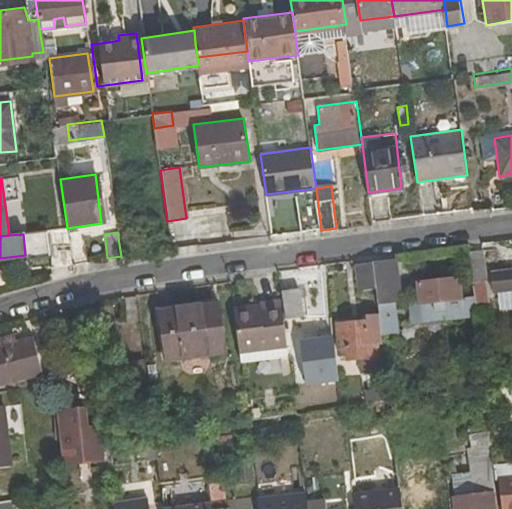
[(483,256),(468,258),(470,281),(485,279),(483,256)]
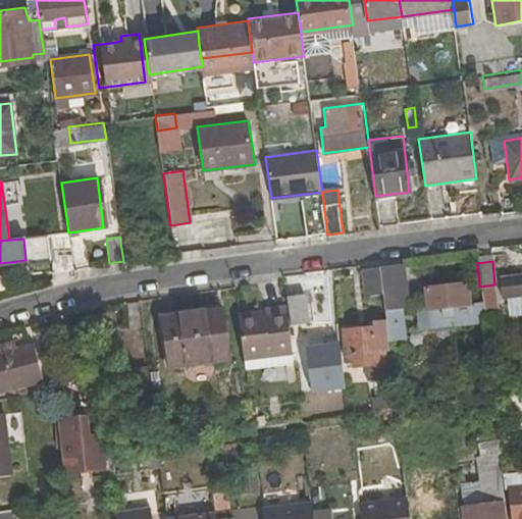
[(381,295),(383,308),(407,305),(403,264),(378,266),(381,295)]
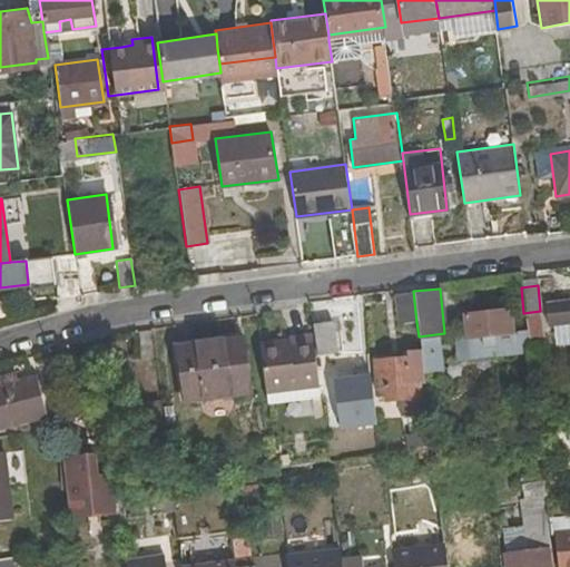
[(416,322),(413,291),(393,294),(397,324),(416,322)]
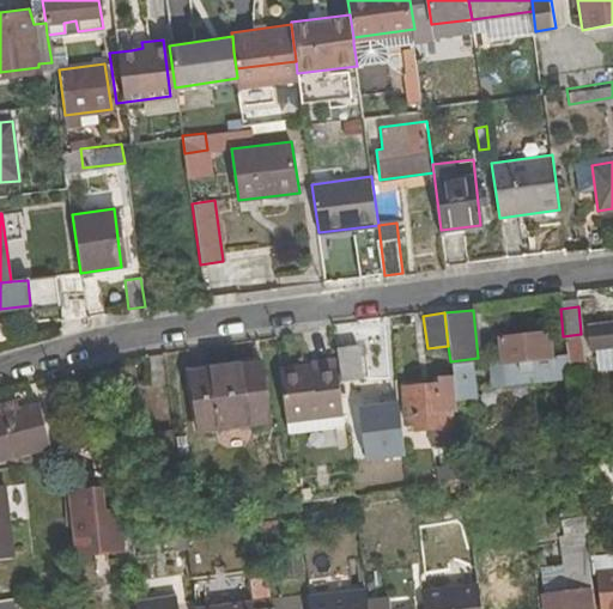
[(612,322),(587,327),(590,347),(608,343),(612,367),(612,366),(612,322)]
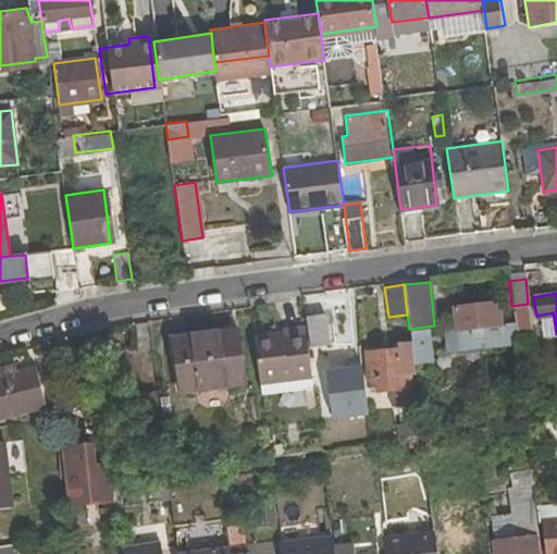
[(445,352),(516,343),(514,320),(500,322),(498,302),(453,306),(455,328),(442,329),(445,352)]
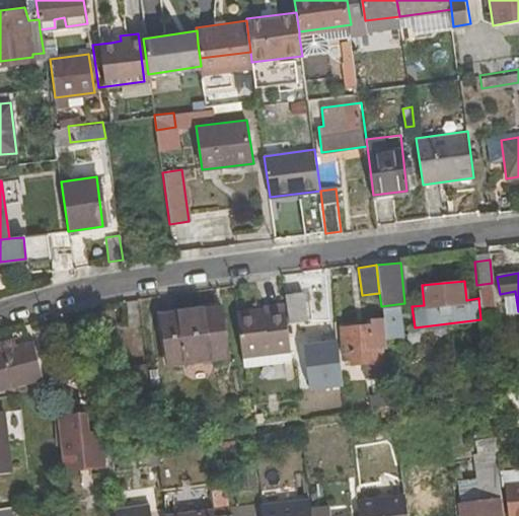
[(305,319),(301,292),(285,294),(289,321),(305,319)]
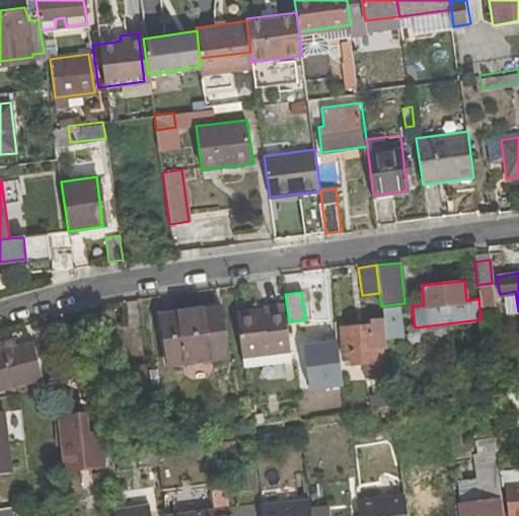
[(264,311),(235,314),(240,354),(286,348),(281,303),(264,306),(264,311)]
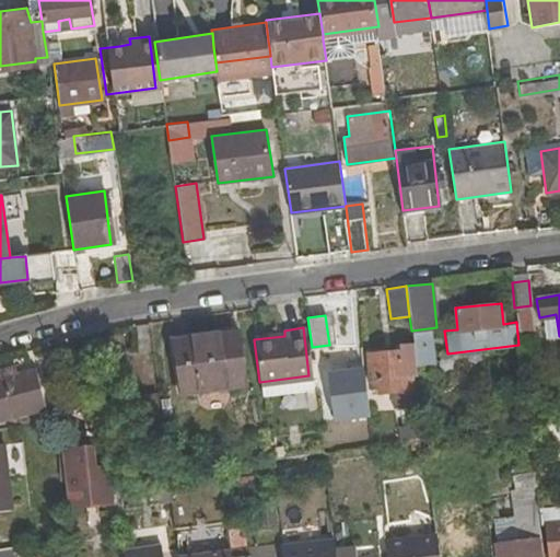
[(244,387),(237,329),(171,337),(178,395),(244,387)]
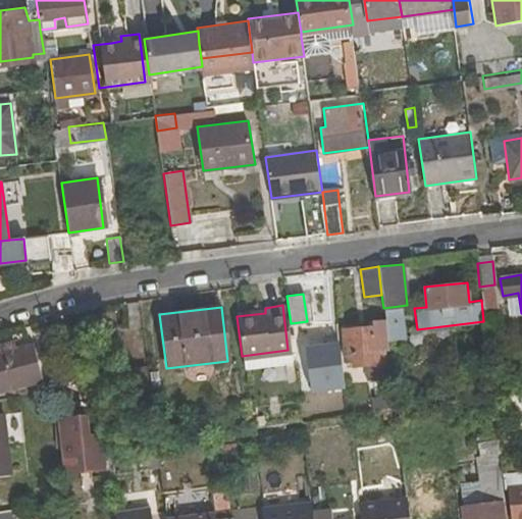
[(348,368),(389,361),(384,317),(374,318),(374,324),(342,329),(346,362),(347,362),(348,368)]
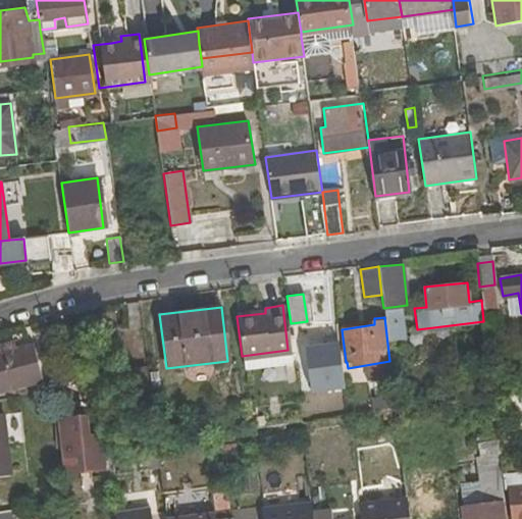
[(0,343),(0,351),(15,347),(13,340),(0,343)]
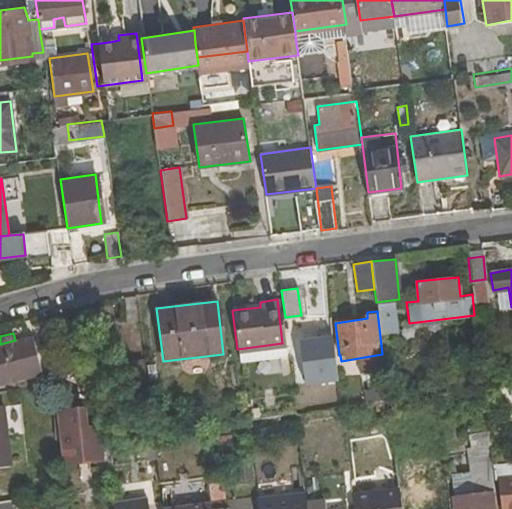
[(15,340),(0,344),(0,383),(40,374),(31,336),(15,340)]
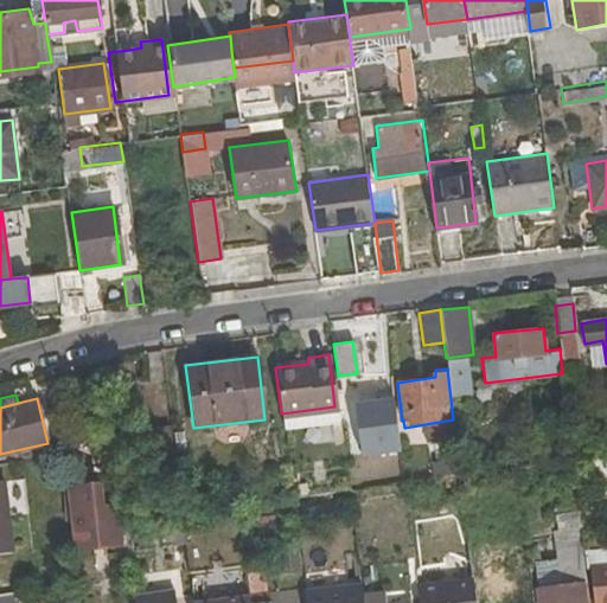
[(393,398),(353,403),(359,454),(398,449),(393,398)]
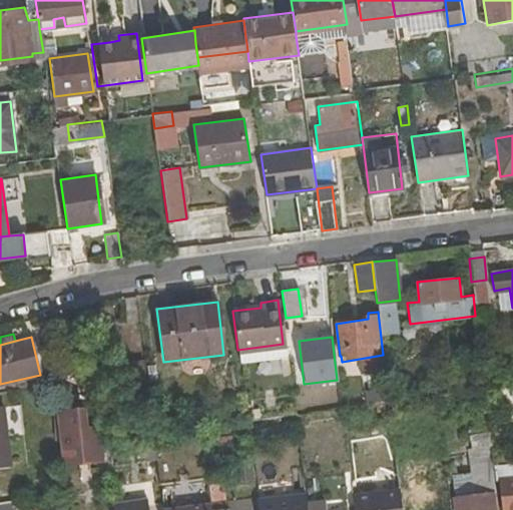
[(148,394),(144,360),(120,362),(124,397),(148,394)]
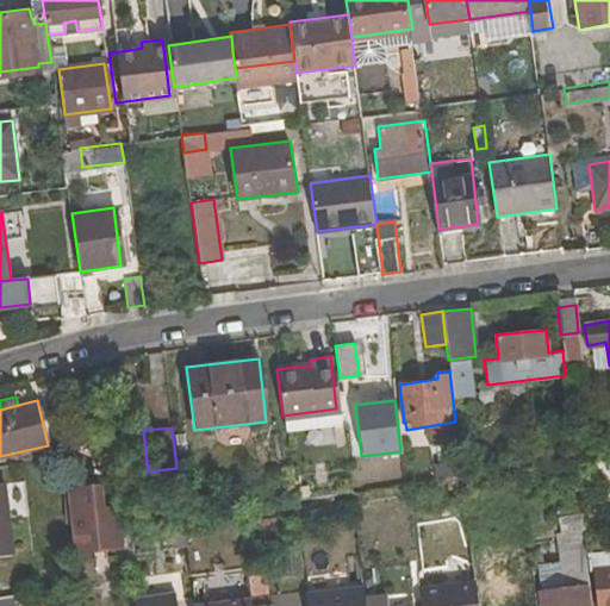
[(459,457),(433,461),(435,476),(461,473),(459,457)]
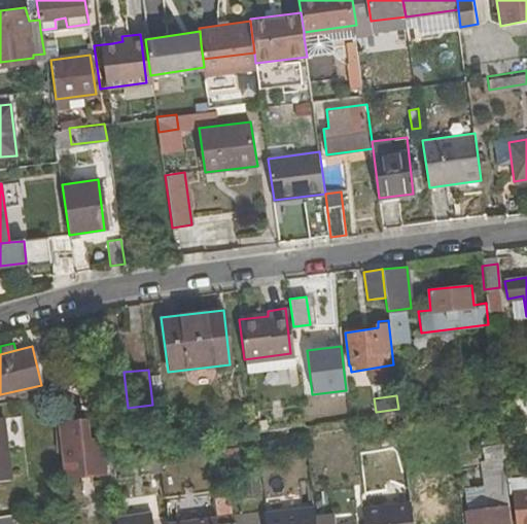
[(1,416),(0,416),(0,480),(10,479),(1,416)]
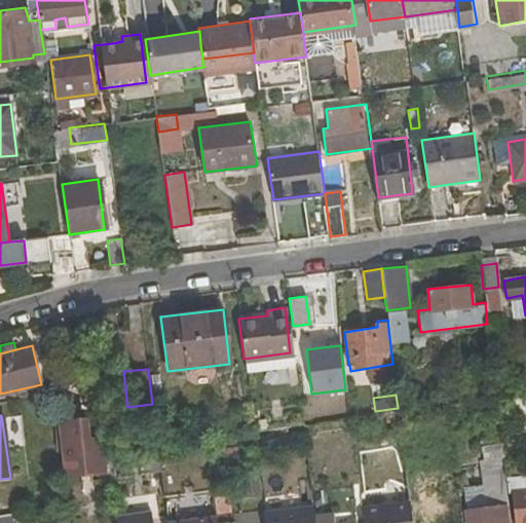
[(101,417),(60,421),(60,428),(54,430),(57,451),(62,451),(65,477),(107,473),(101,417)]
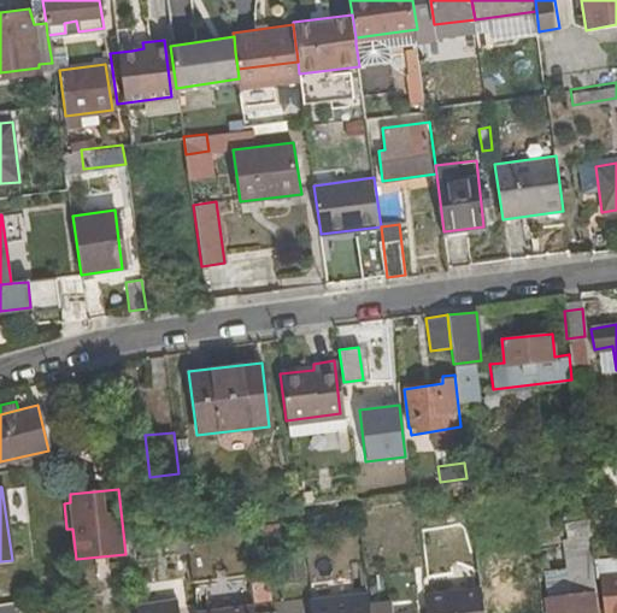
[(535,529),(550,526),(547,511),(533,512),(535,529)]
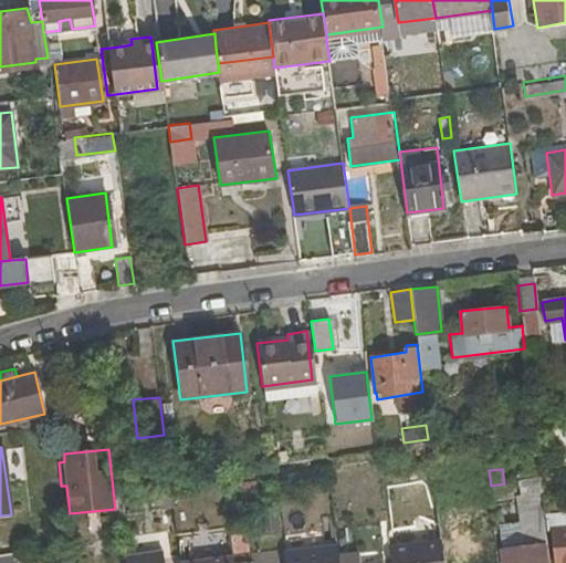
[(519,531),(545,528),(540,478),(519,480),(521,494),(514,494),(519,531)]
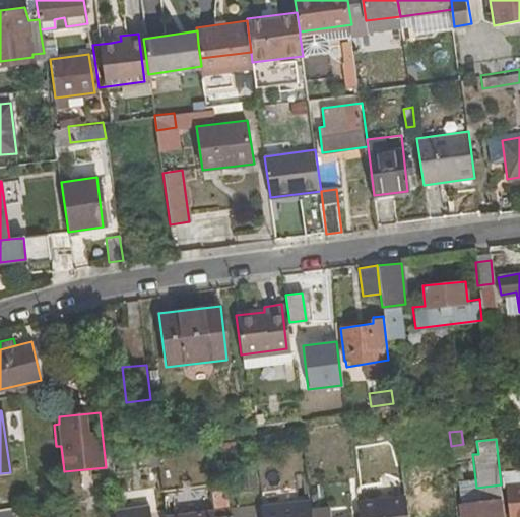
[(236,448),(235,441),(220,443),(221,450),(236,448)]
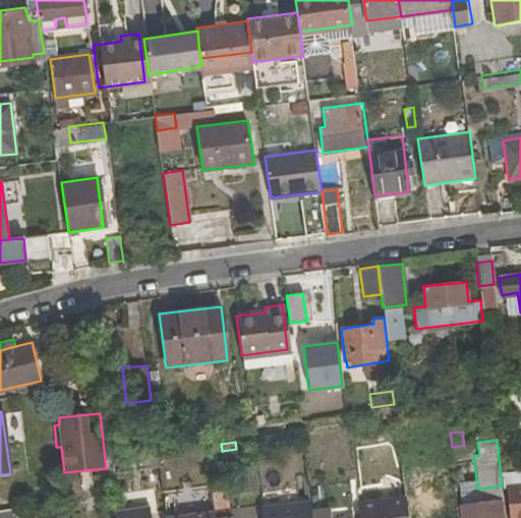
[(451,463),(452,475),(464,474),(463,462),(451,463)]
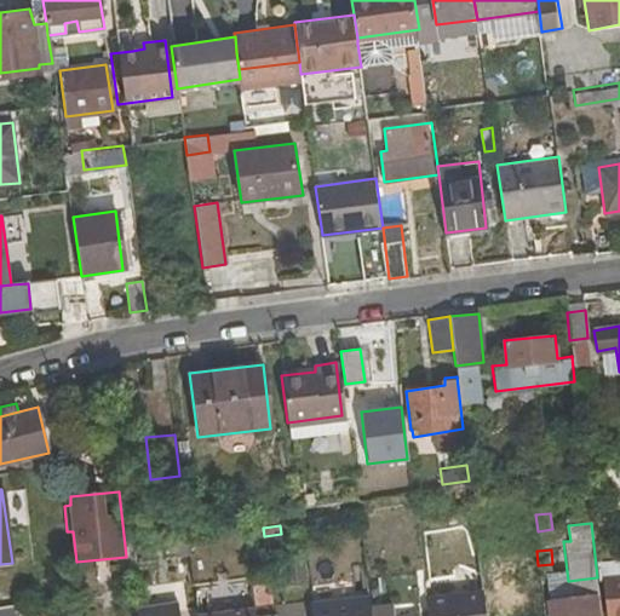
[(287,582),(306,579),(304,559),(285,562),(287,582)]
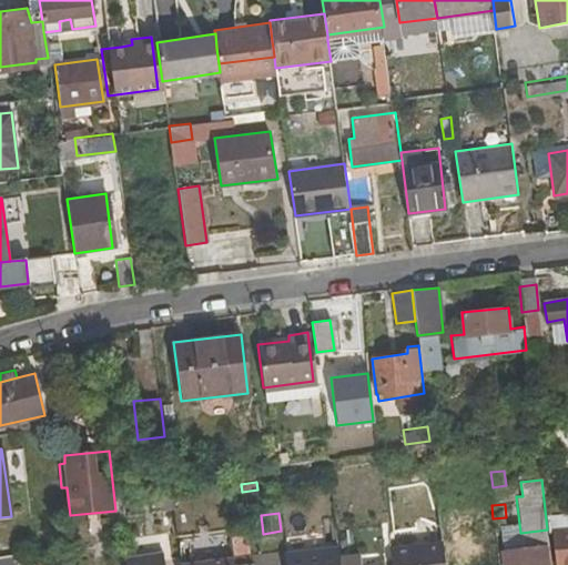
[(251,550),(250,530),(239,531),(241,551),(251,550)]
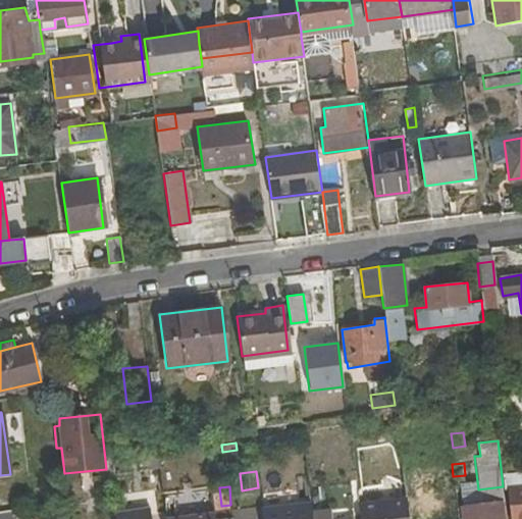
[(521,518),(521,486),(509,488),(512,518),(521,518)]
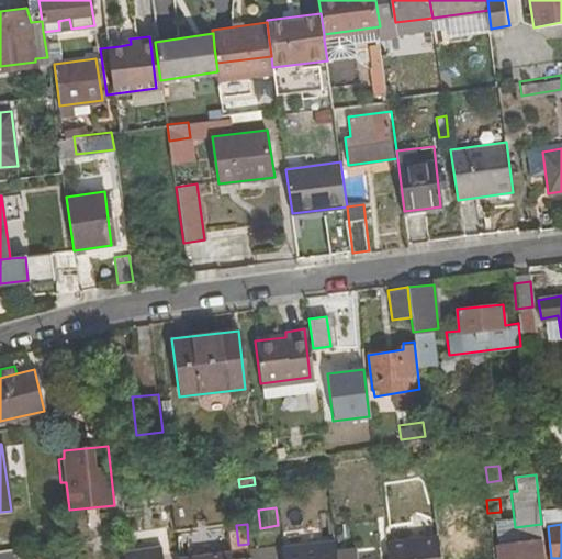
[(384,541),(385,558),(439,558),(437,536),(384,541)]
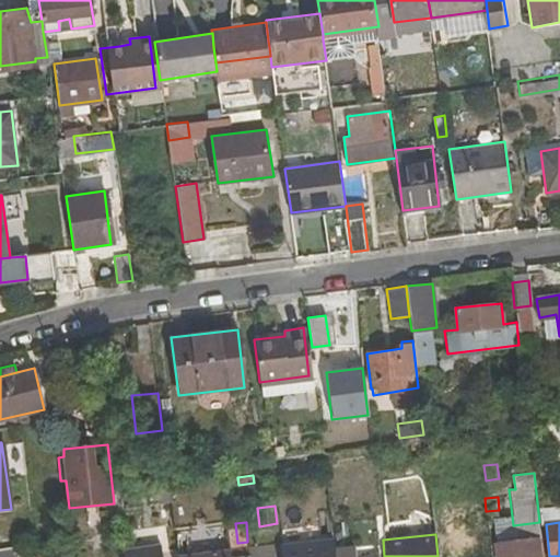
[(279,544),(280,556),(331,556),(330,547),(329,537),(279,544)]
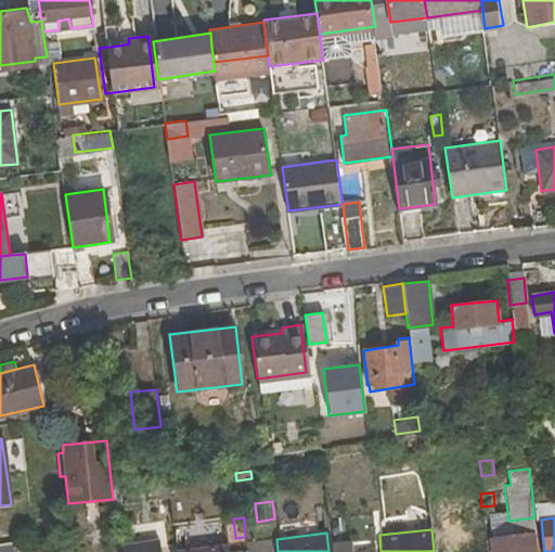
[(491,551),(534,551),(532,533),(491,538),(491,551)]
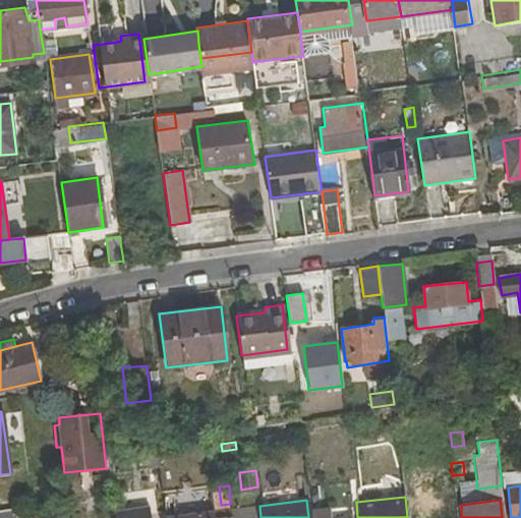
[(113,512),(114,517),(163,517),(164,517),(163,506),(113,512)]
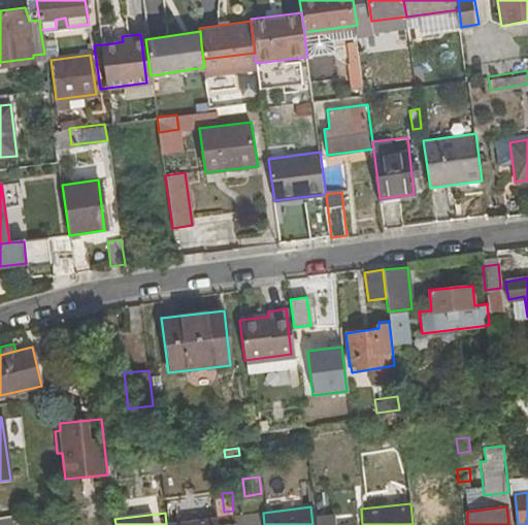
[(312,524),(333,524),(332,514),(311,516),(312,524)]
